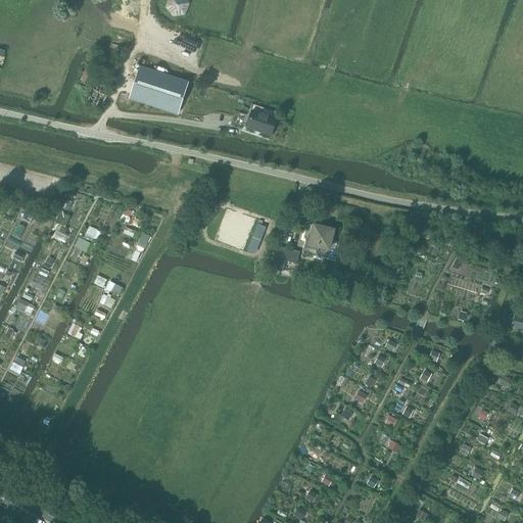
[(142,61),(140,66),(148,69),(150,63),(142,61)]
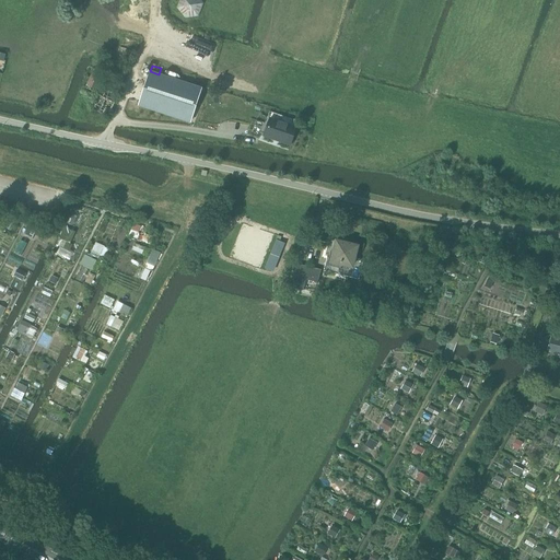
[(150,72),(139,104),(191,121),(201,90),(150,72)]
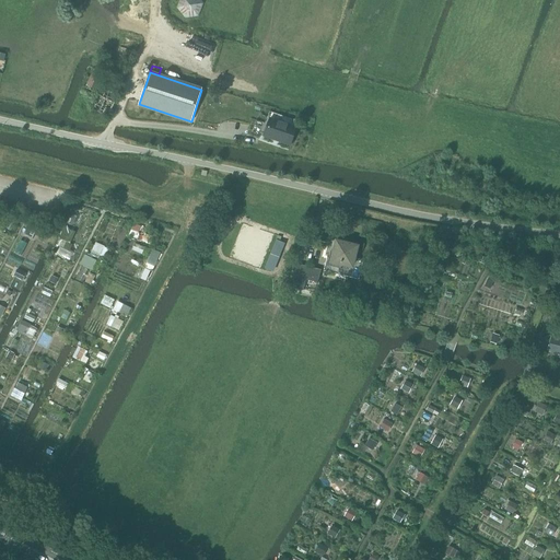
[(86,83),(80,96),(90,101),(91,98),(95,101),(91,108),(108,116),(120,92),(103,83),(96,96),(93,94),(96,88),(86,83)]
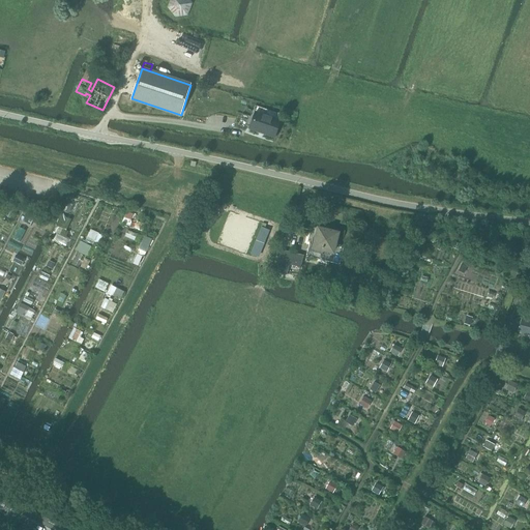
[(256,112),(249,129),(275,138),(283,115),(258,107),(256,112)]
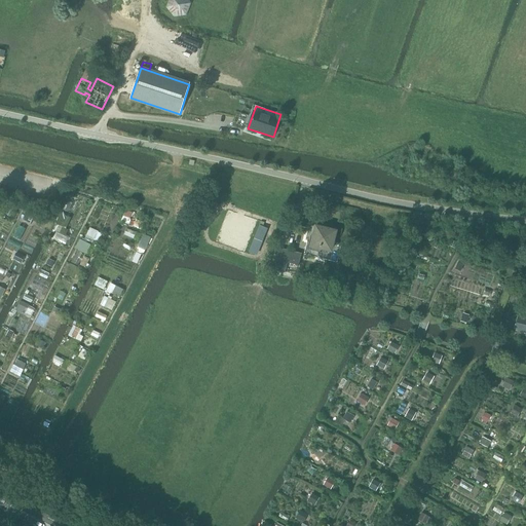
[(112,209),(109,215),(116,218),(119,213),(112,209)]
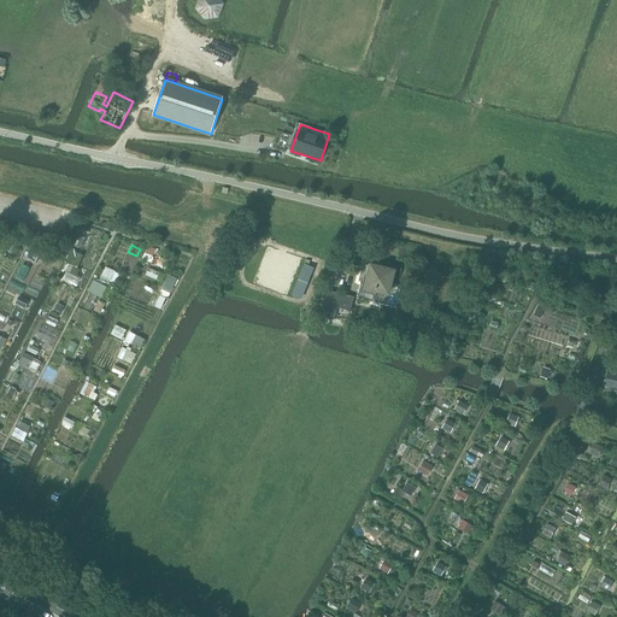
[(71,250),(66,262),(77,266),(82,254),(71,250)]
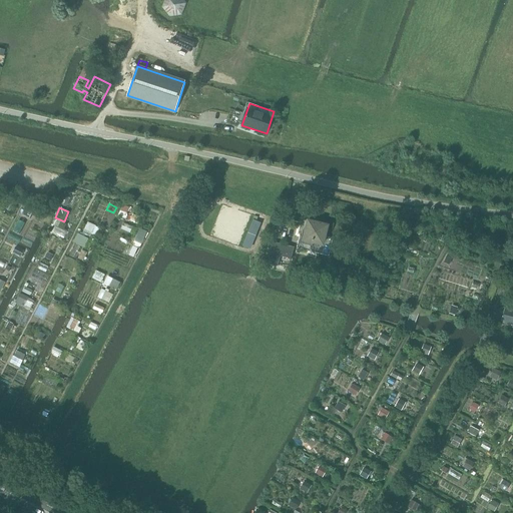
[(31,218),(34,213),(25,208),(22,214),(31,218)]
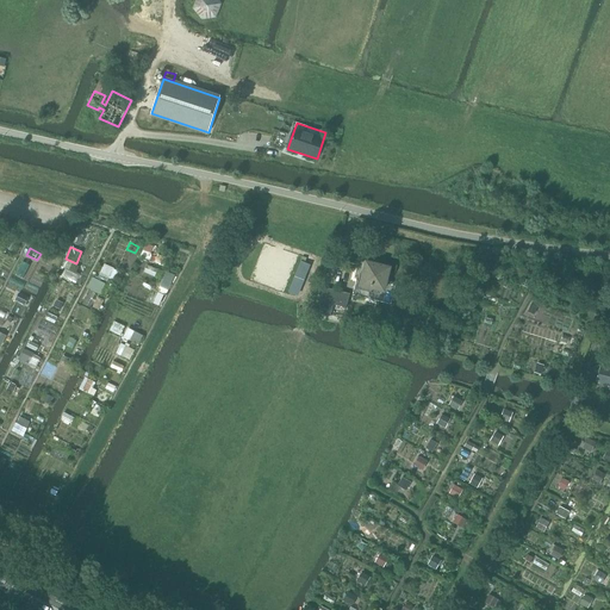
[(159,254),(155,261),(165,266),(168,257),(159,254)]
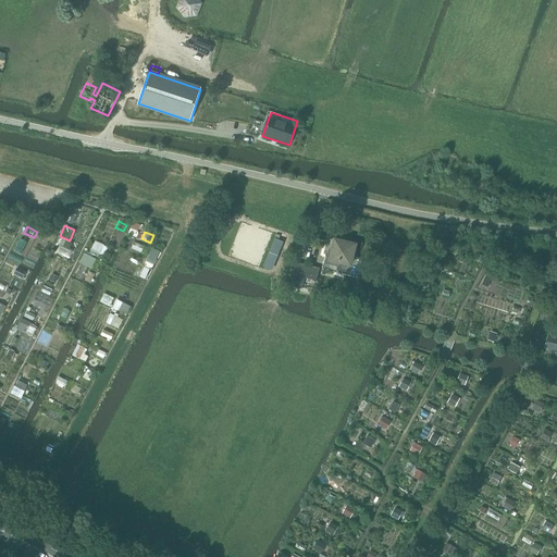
[(21,239),(15,250),(22,254),(27,243),(21,239)]
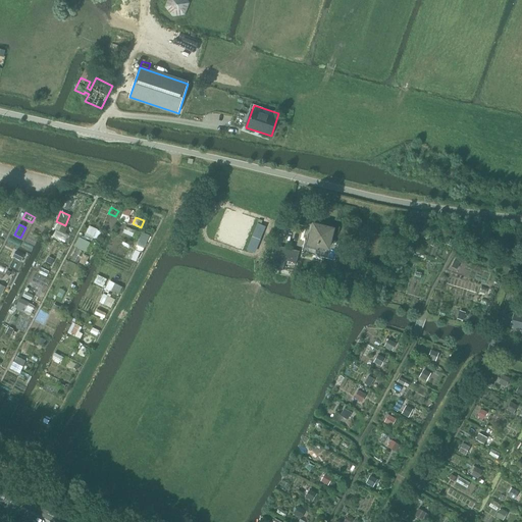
[(309,245),(329,250),(334,229),(313,224),(309,245)]
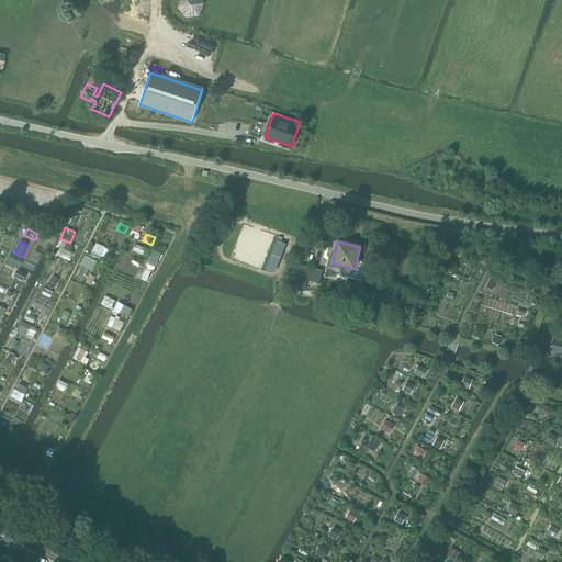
[(102,256),(105,248),(97,244),(92,251),(102,256)]
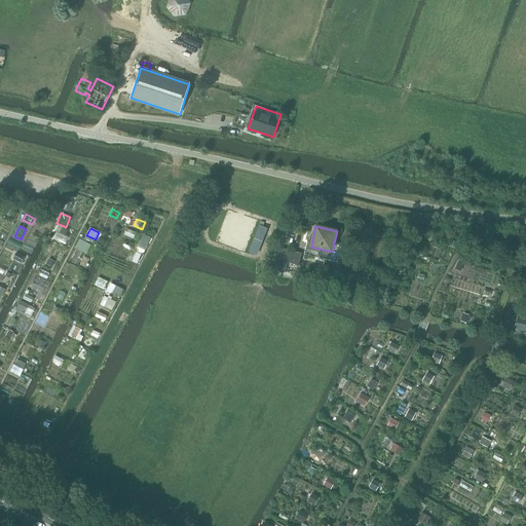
[(151,237),(143,234),(137,252),(144,255),(151,237)]
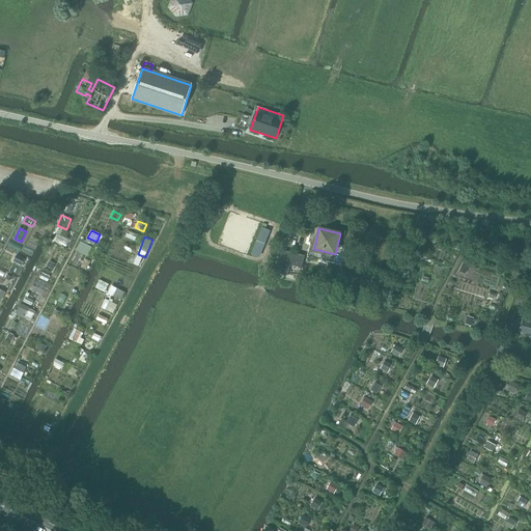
[(87,256),(91,247),(81,242),(77,251),(87,256)]
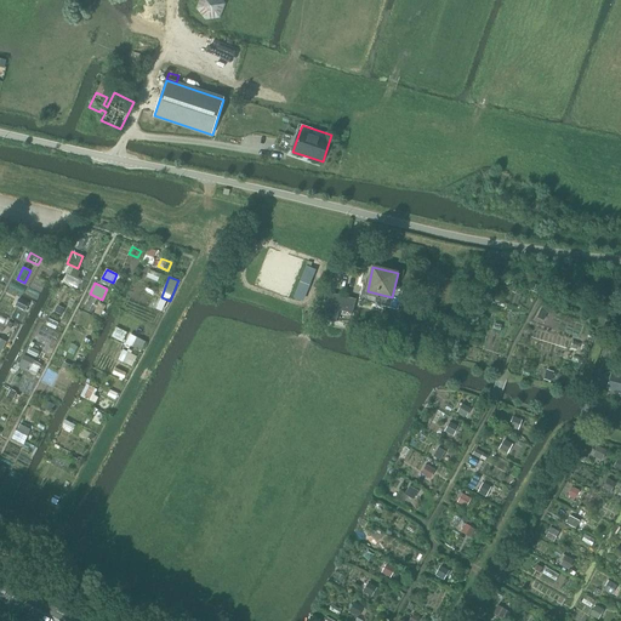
[(357,300),(330,292),(323,319),(336,323),(340,311),(353,313),(357,300)]
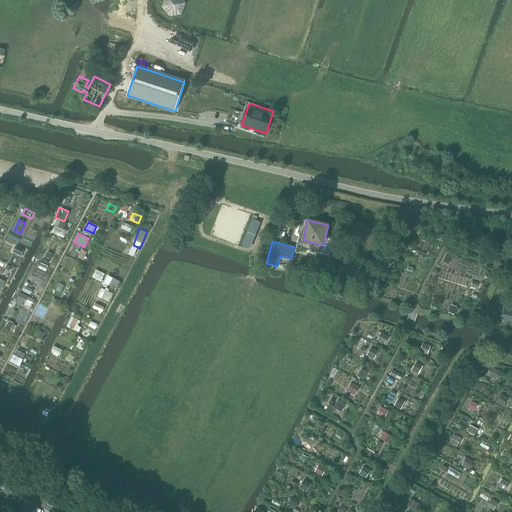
[(17,247),(14,252),(21,255),(23,250),(17,247)]
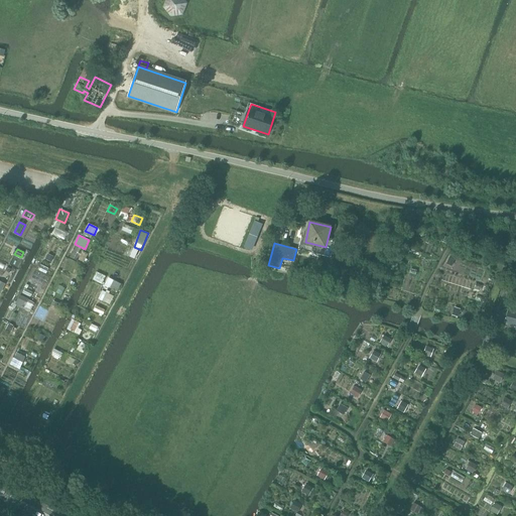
[(103,284),(107,276),(97,272),(94,279),(103,284)]
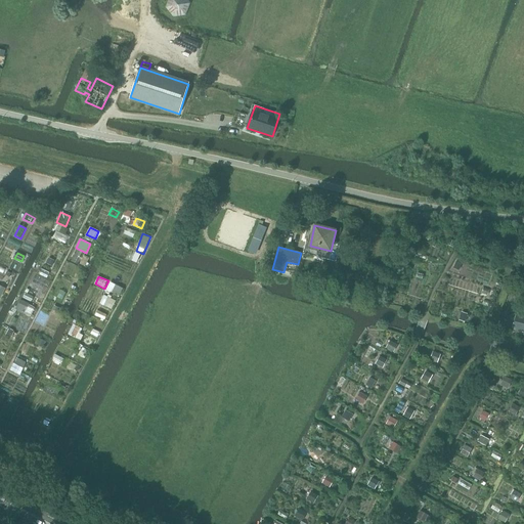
[(120,296),(124,289),(116,285),(113,293),(120,296)]
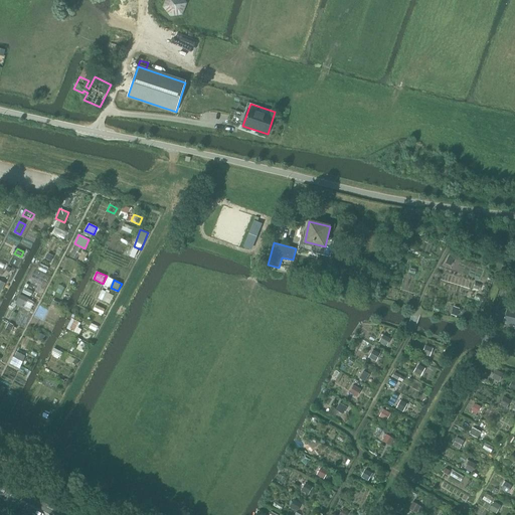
[(102,290),(98,298),(110,304),(114,296),(102,290)]
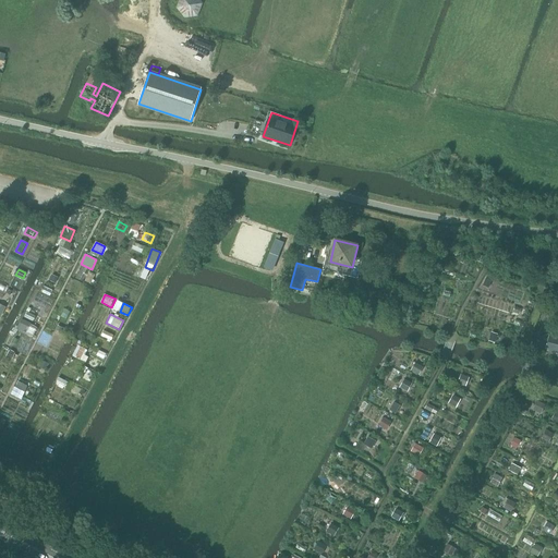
[(14,328),(12,332),(16,335),(19,330),(33,337),(37,328),(31,325),(31,324),(22,319),(16,329),(14,328)]
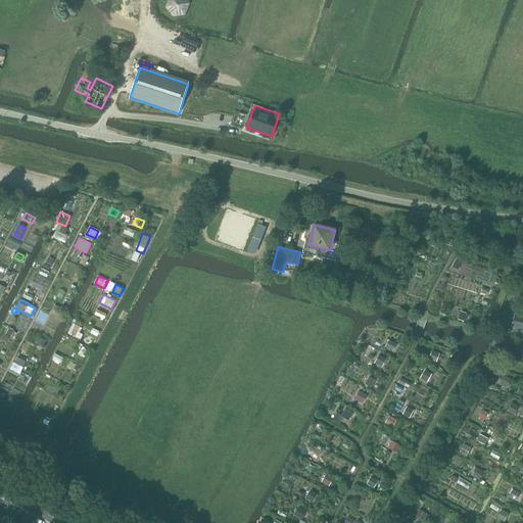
[(104,319),(107,314),(97,310),(95,315),(104,319)]
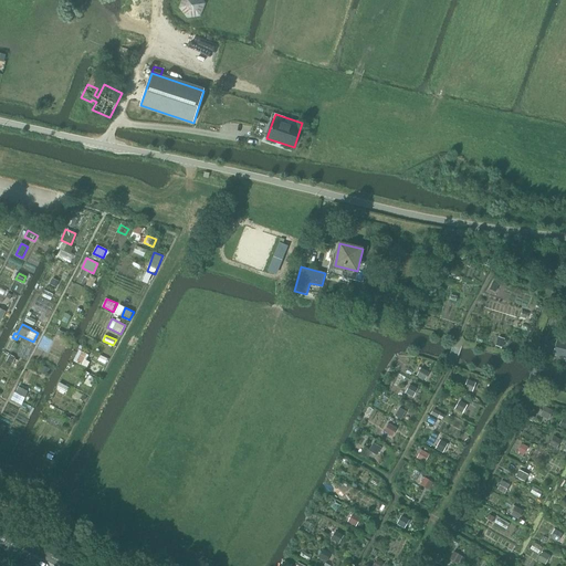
[(565,343),(557,342),(554,354),(565,356),(565,343)]
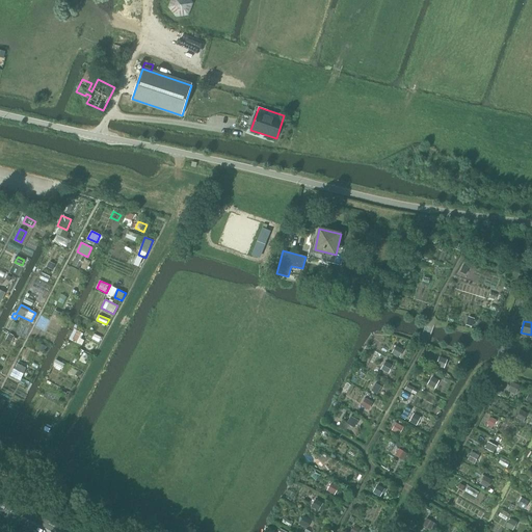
[(82,346),(84,341),(81,339),(83,334),(76,329),(78,326),(72,323),(70,327),(74,329),(70,339),(82,346)]
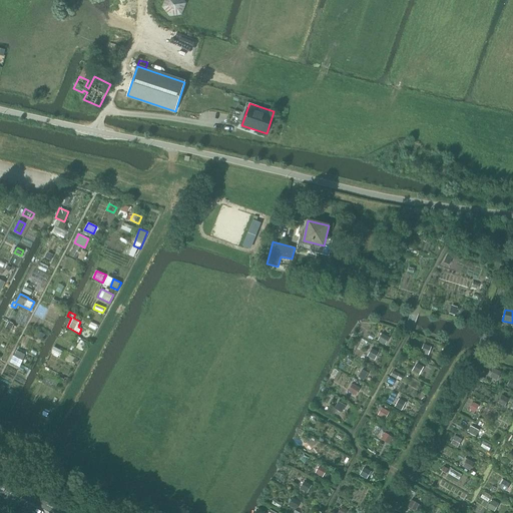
[(6,328),(11,331),(14,325),(9,322),(6,328)]
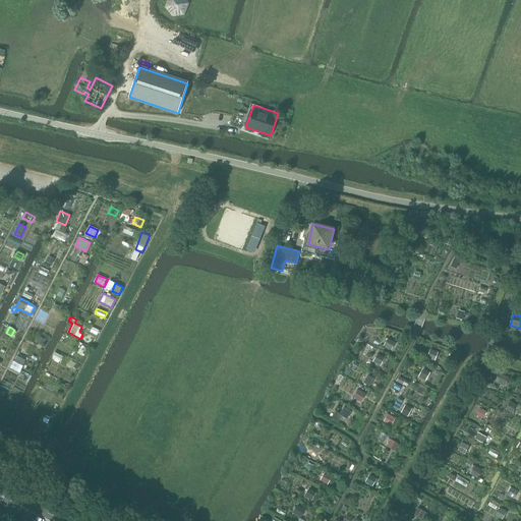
[(37,343),(43,346),(46,339),(40,337),(37,343)]
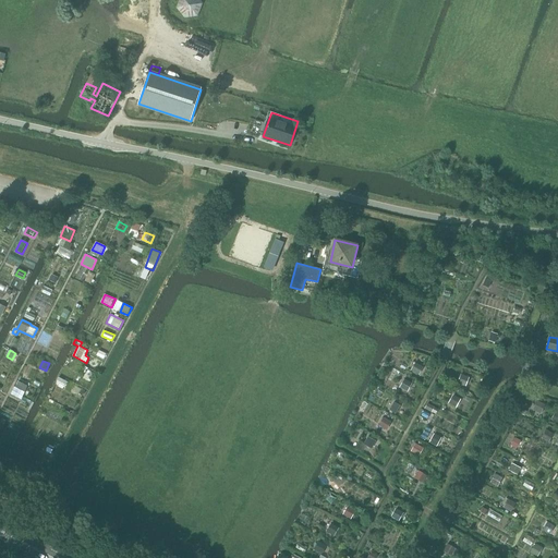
[(420,375),(424,367),(415,363),(411,371),(420,375)]
